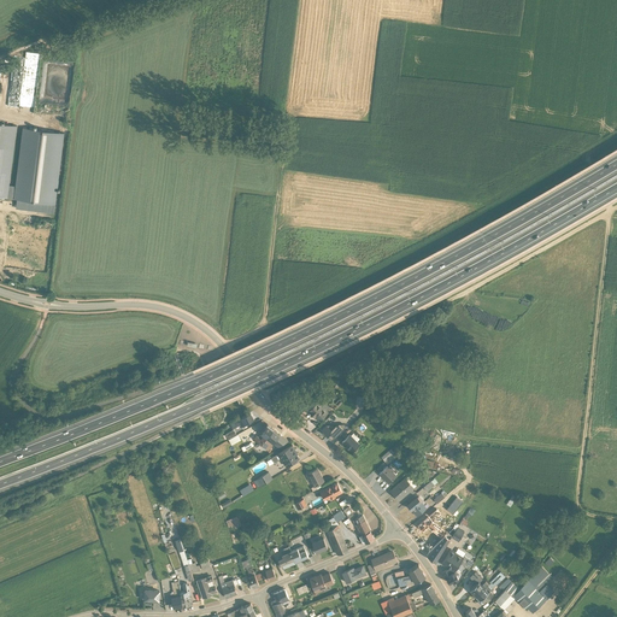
[(0,121),(0,195),(15,198),(16,184),(10,183),(17,124),(0,121)]
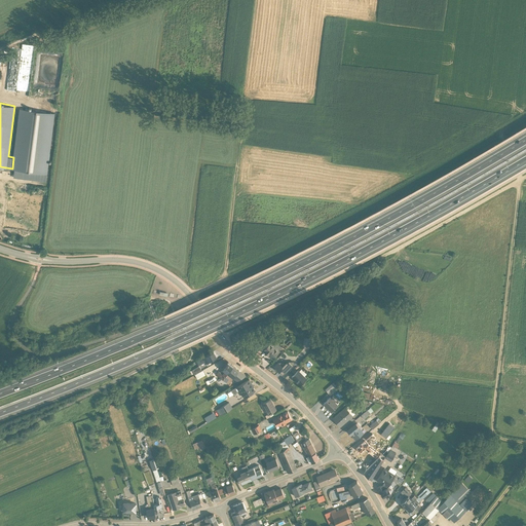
[(54,112),(20,107),(13,157),(12,168),(14,168),(13,177),(46,181),(54,112)]
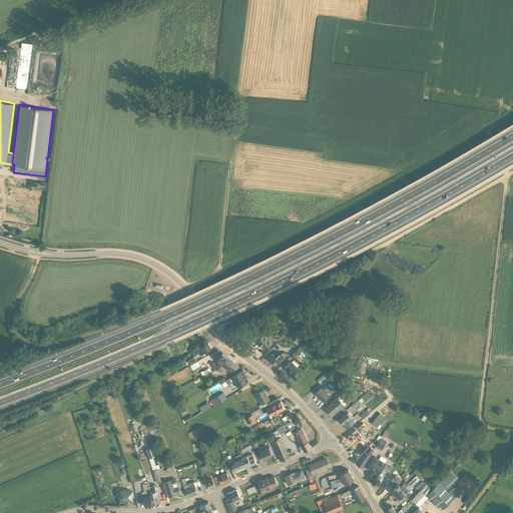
[(273,336),(268,331),(265,333),(257,341),(263,346),(266,349),(273,341),(271,339),(273,336)]
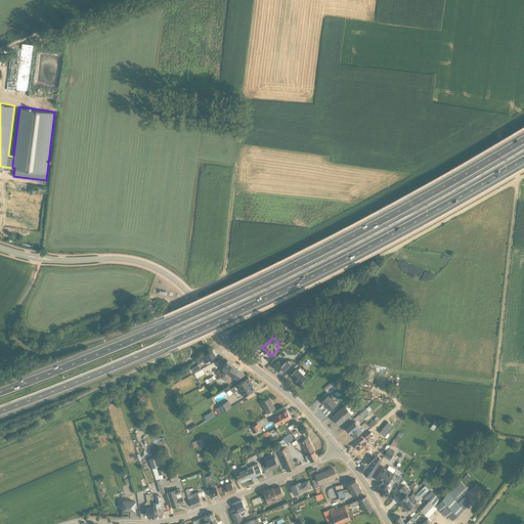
[(204,361),(216,354),(213,348),(202,354),(195,358),(198,362),(203,359),(204,361)]
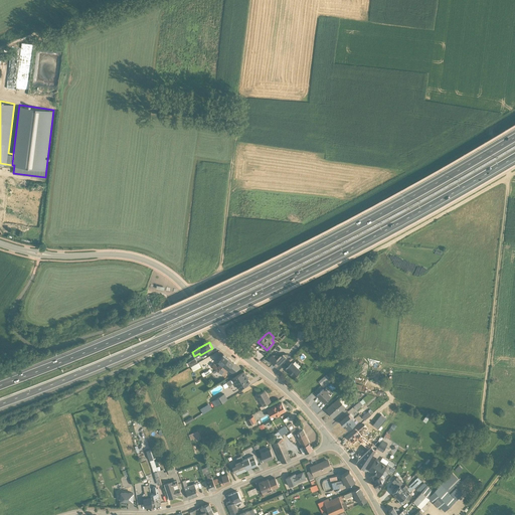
[(213,361),(211,364),(218,369),(228,356),(223,352),(215,362),(213,361)]
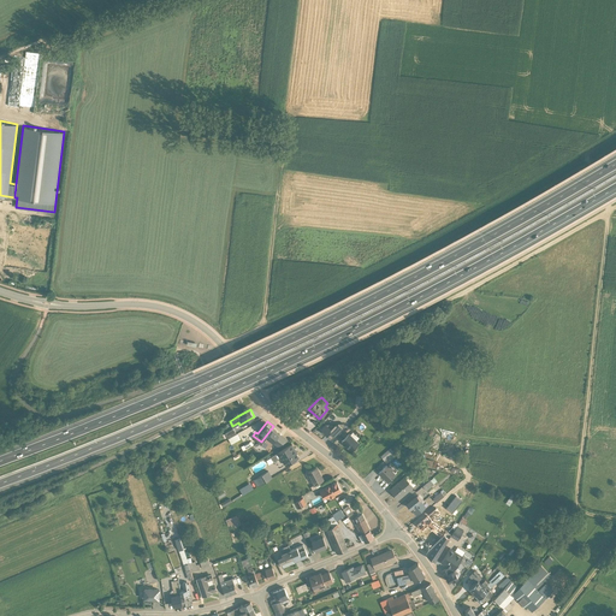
[(326,422),(320,427),(331,438),(345,424),(343,421),(326,422)]
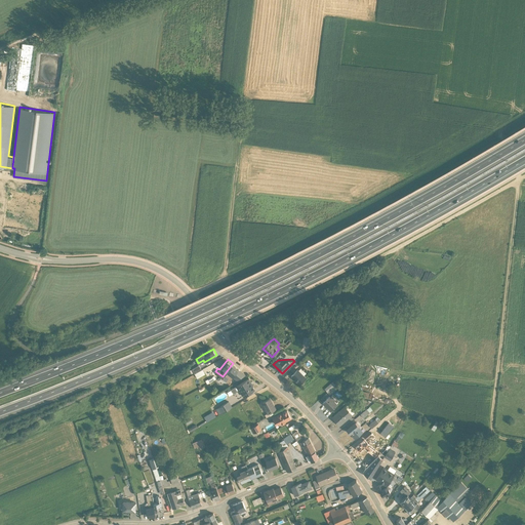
[(194,372),(202,367),(199,363),(192,368),(194,372)]
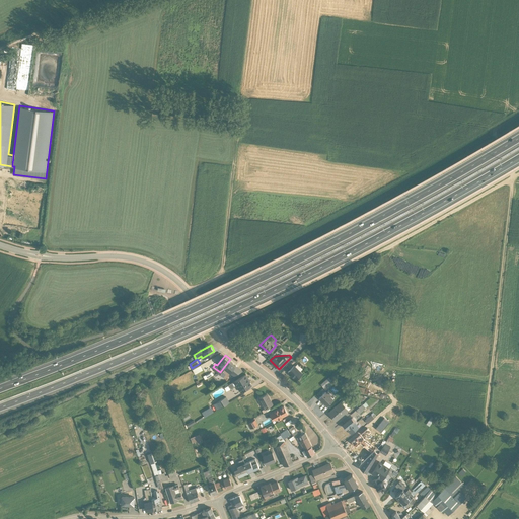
[(230,359),(220,372),(226,377),(230,371),(234,374),(242,369),(230,359)]
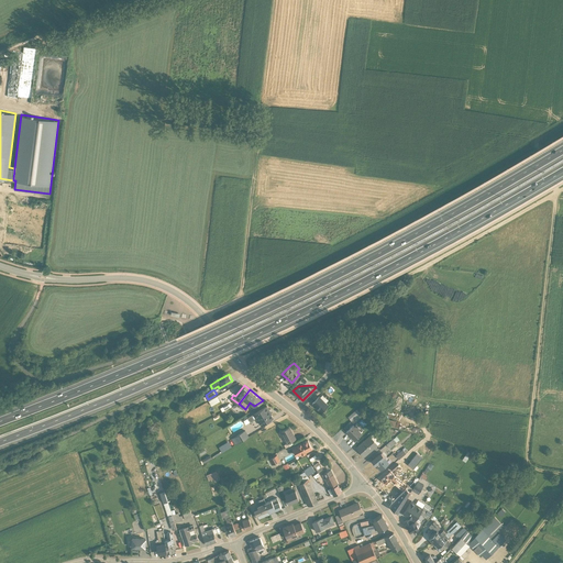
[(209,399),(211,404),(220,399),(217,394),(209,399)]
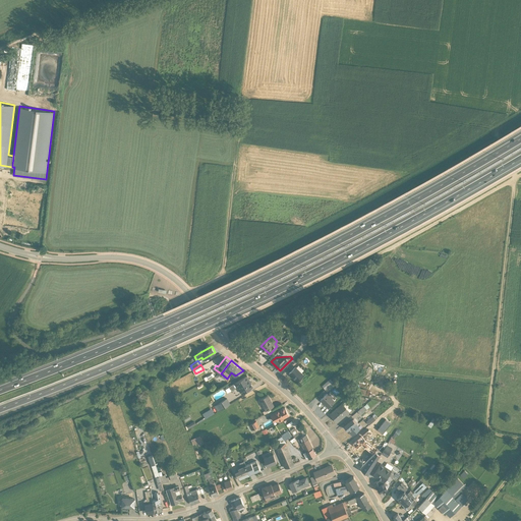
[(303,368),(298,364),(296,366),(295,365),(289,371),(297,381),(304,373),(301,371),(303,368)]
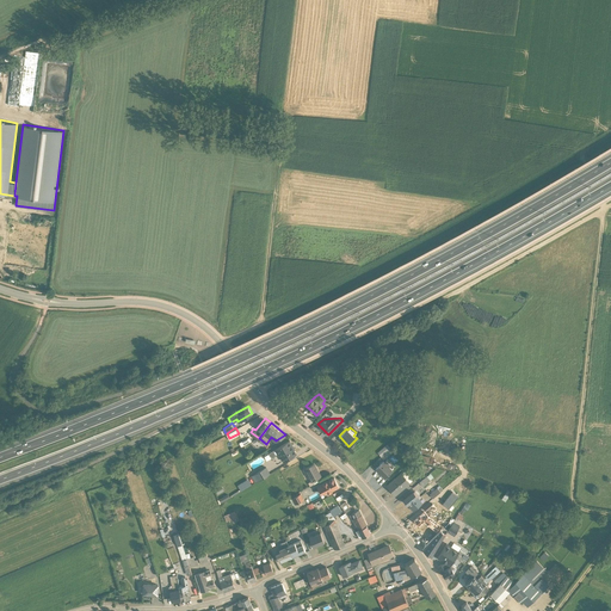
[(372,433),(351,454),(356,458),(377,438),(372,433)]
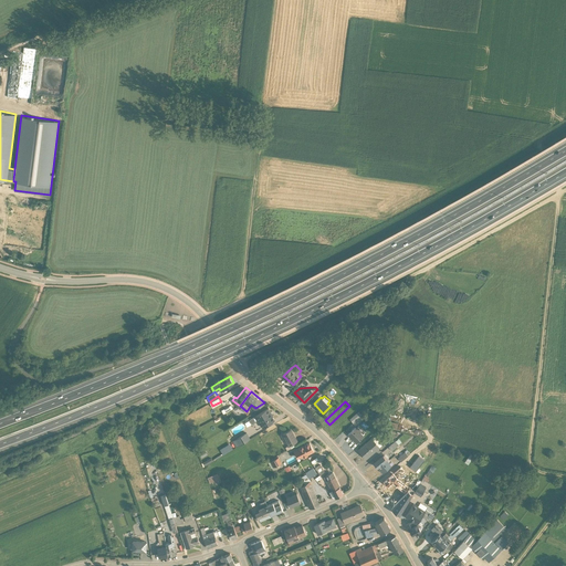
[(269,407),(249,418),(251,422),(258,419),(262,426),(275,418),(272,415),(273,415),(269,407)]
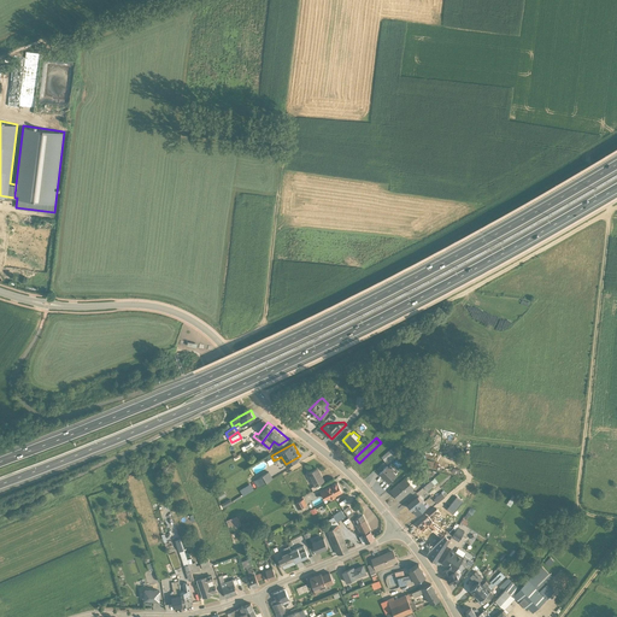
[(394,452),(391,447),(381,456),(387,463),(395,456),(393,453),(394,452)]
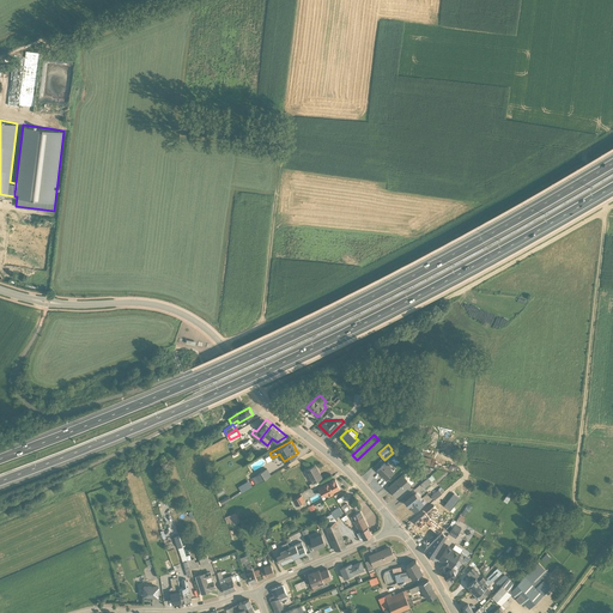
[(369,467),(380,457),(375,451),(364,462),(369,467)]
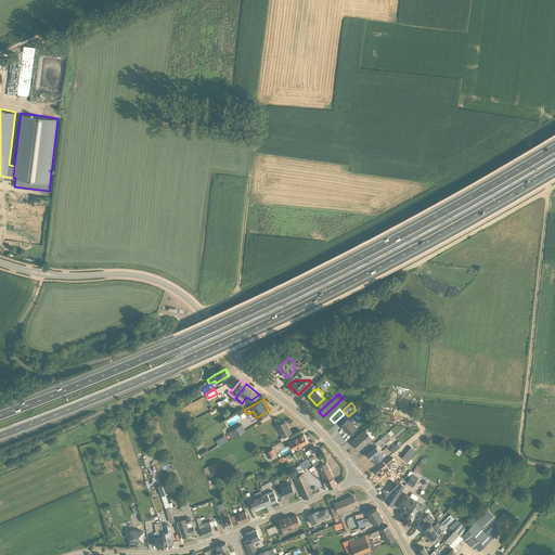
[(390,413),(377,410),(376,416),(388,420),(389,420),(390,413)]
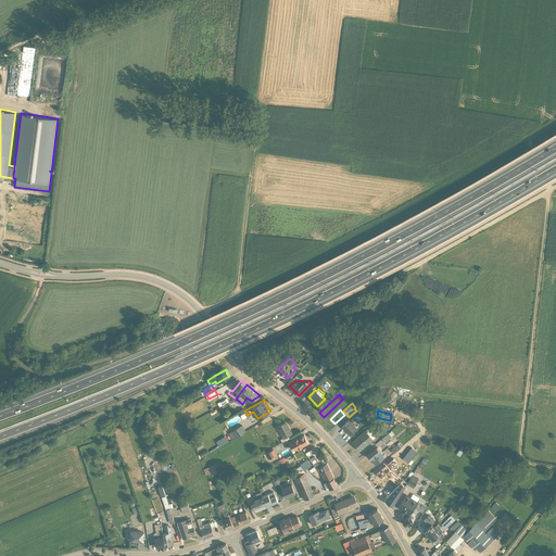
[(351,416),(342,426),(344,429),(345,428),(351,433),(357,426),(354,424),(356,421),(351,416)]
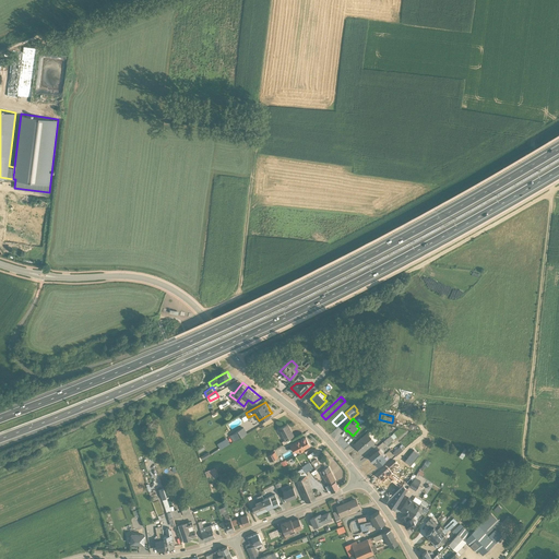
[(287,423),(278,427),(284,438),(284,439),(282,440),(283,442),(287,440),(286,440),(290,438),(289,436),(293,433),(287,423)]
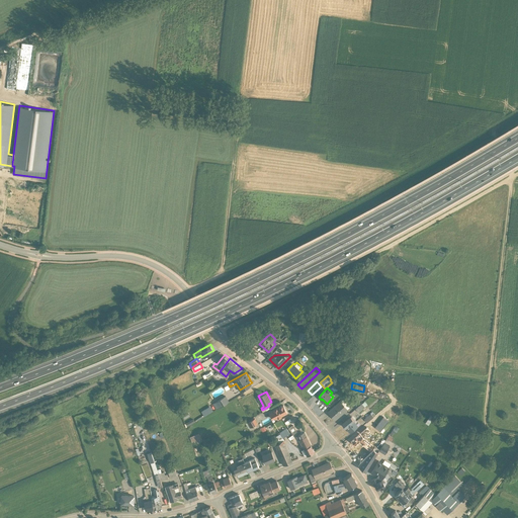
[(212,402),(216,408),(229,400),(226,395),(212,402)]
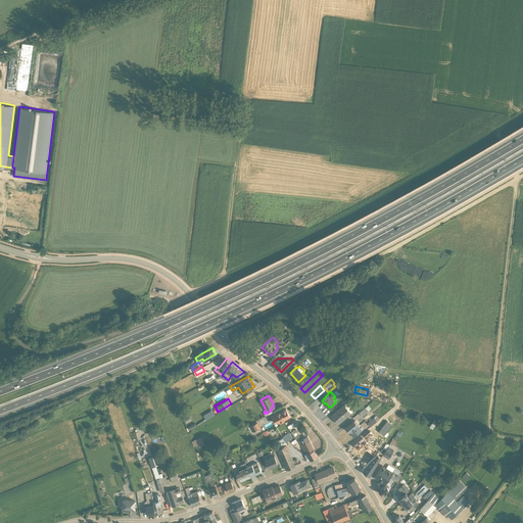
[(350,412),(353,410),(346,401),(344,403),(343,403),(331,415),(338,423),(351,412),(350,412)]
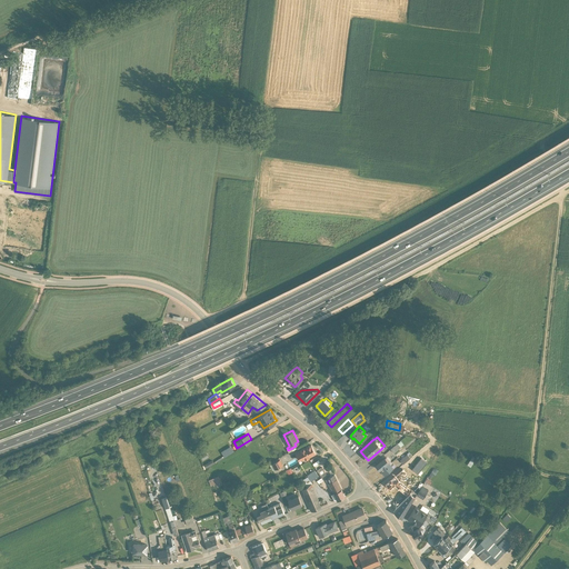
[(390,448),(393,451),(400,446),(403,443),(400,440),(398,442),(397,442),(390,448)]
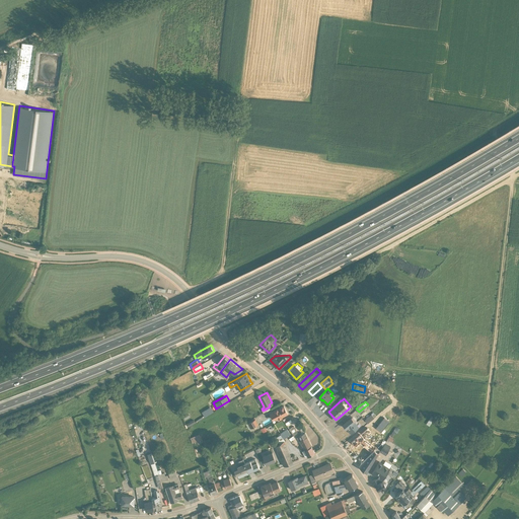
[(211,404),(202,410),(205,415),(214,410),(211,404)]
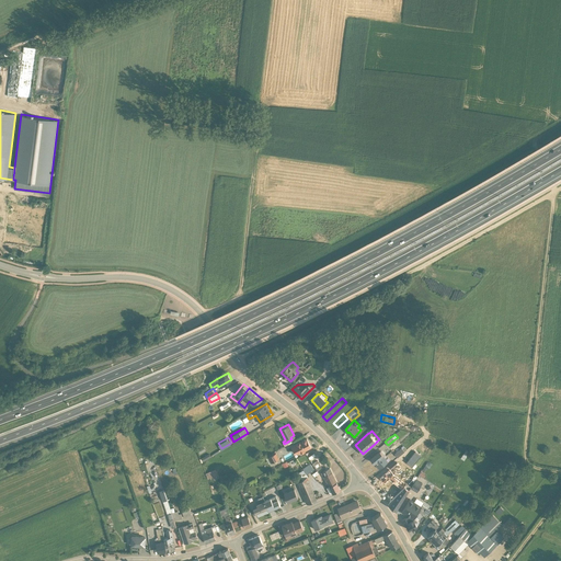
[(302,439),(292,445),(295,451),(298,450),(298,453),(311,445),(307,437),(306,437),(302,438),(302,439)]
